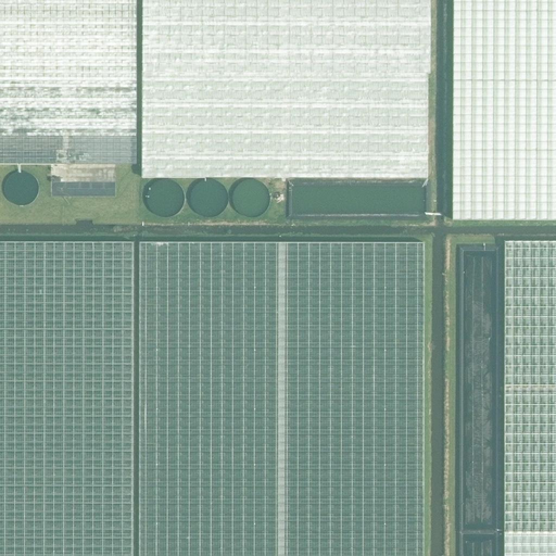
[(0,0),(0,164),(137,164),(136,0),(0,0)]
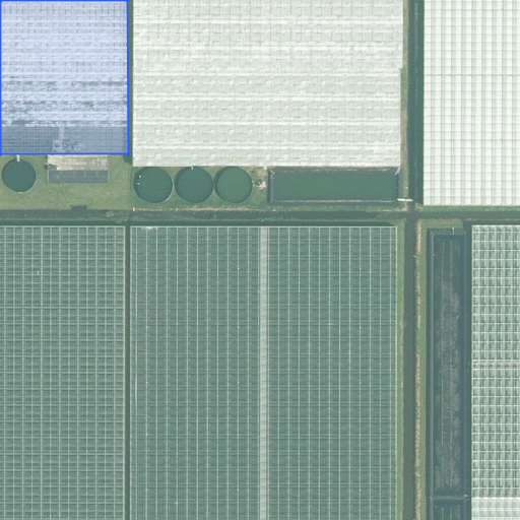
[(134,0),(133,167),(397,168),(399,69),(401,69),(402,0),(134,0)]
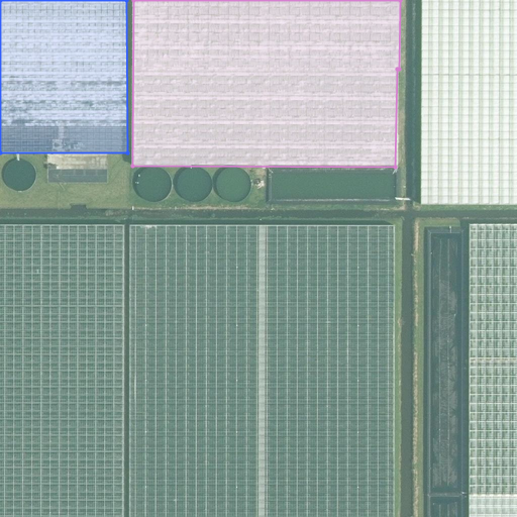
[(516,0),(420,0),(419,205),(516,205),(516,0)]
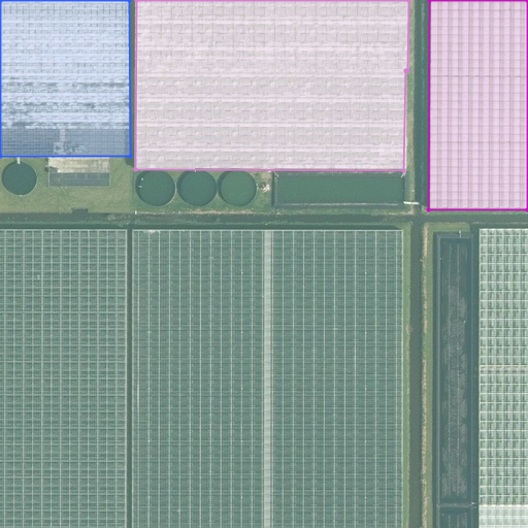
[(0,527),(126,527),(127,230),(0,229),(0,527)]
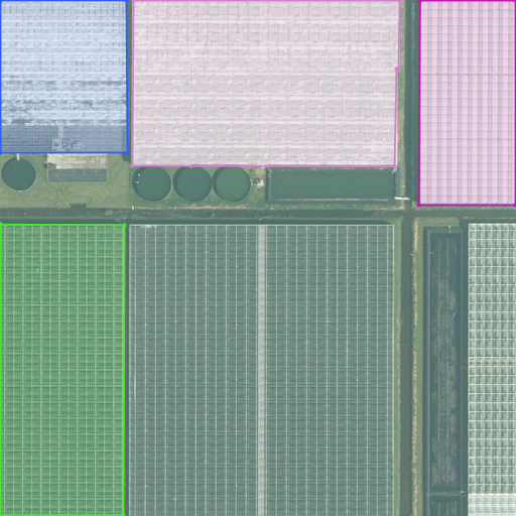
[(468,494),(515,494),(515,224),(468,224),(468,494)]
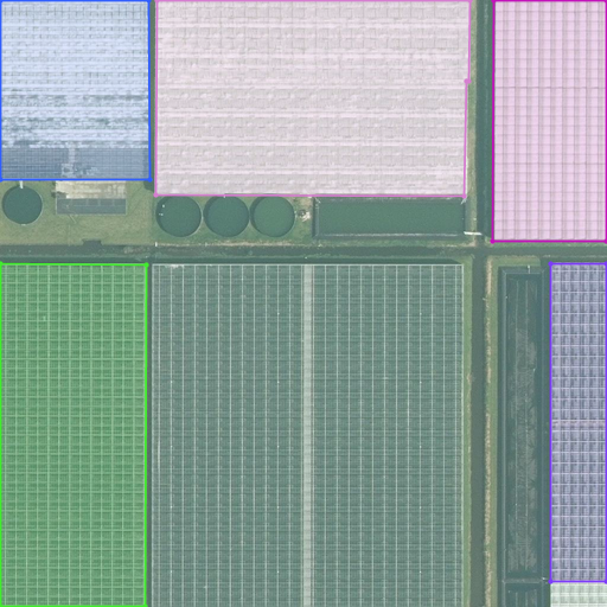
[(462,606),(464,264),(153,264),(152,606),(462,606)]
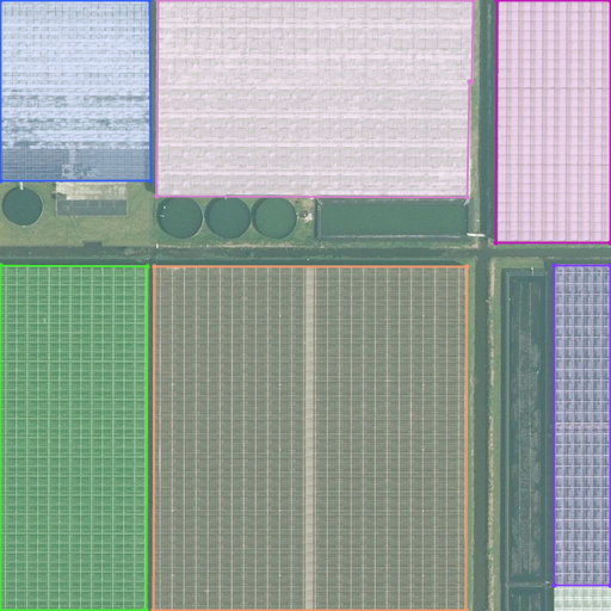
[(610,610),(610,585),(554,585),(553,610),(610,610)]
